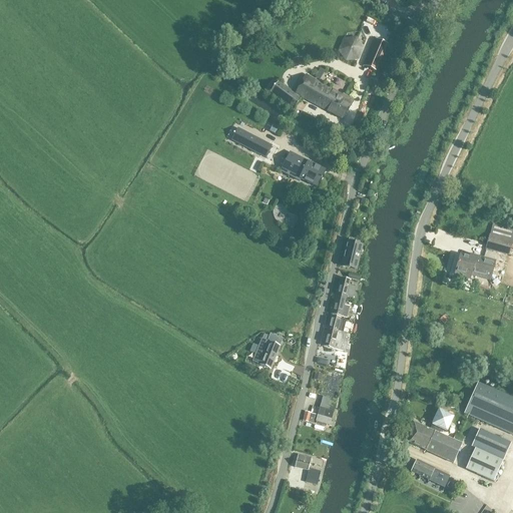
[(340,51),(346,60),(356,59),(358,60),(363,48),(356,39),(345,40),(340,51)]
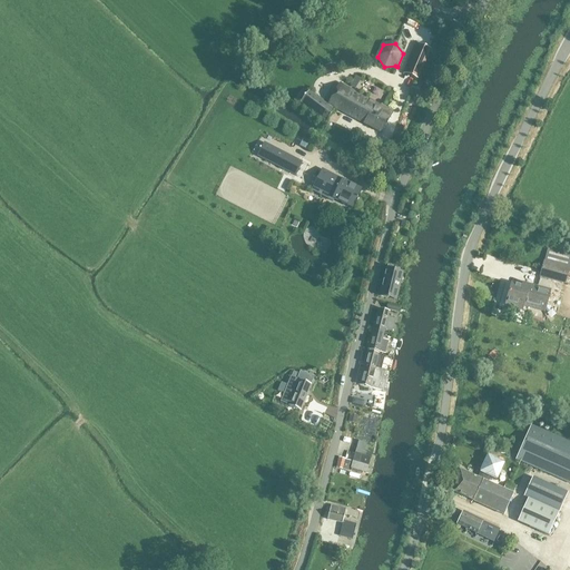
[(418,43),(404,74),(418,79),(431,49),(418,43)]
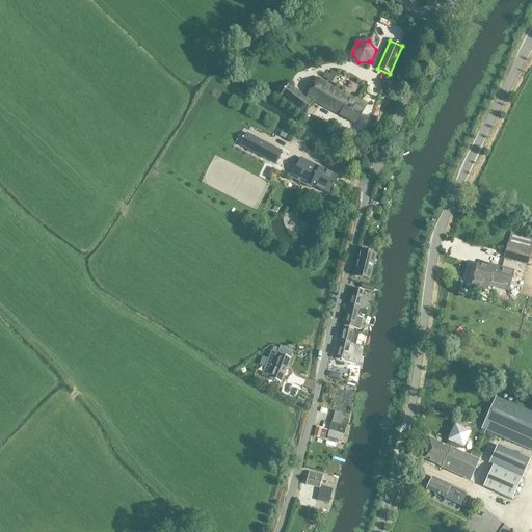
[(304,69),(315,69),(314,60),(304,60),(304,69)]
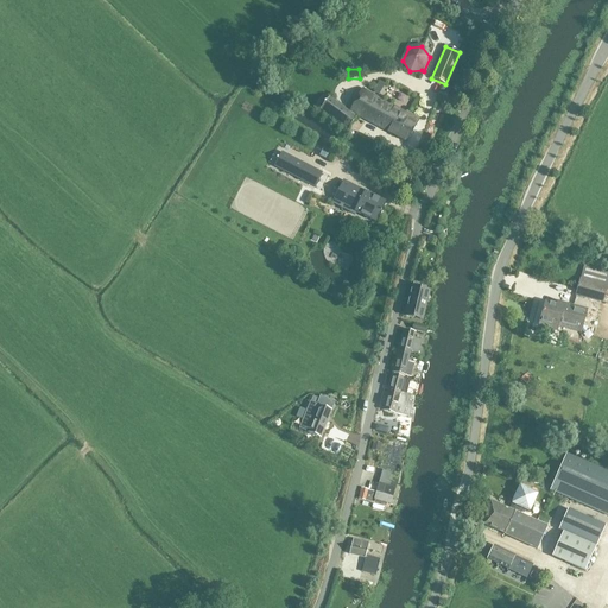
[(380,81),(374,90),(380,94),(386,83),(380,81)]
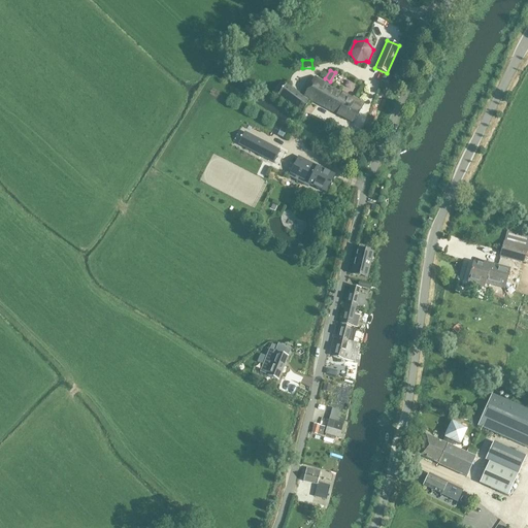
[(355,123),(363,105),(315,78),(305,95),(355,123)]
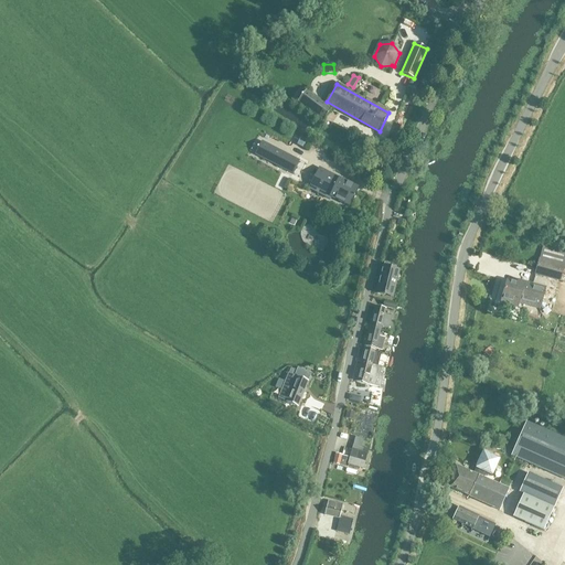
[(292,98),(297,102),(306,89),(301,86),(292,98)]
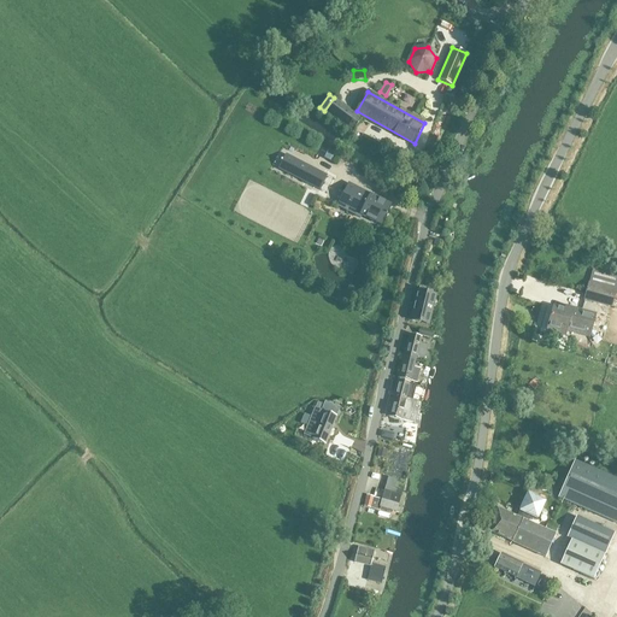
[(353,133),(362,121),(334,100),(324,112),(353,133)]
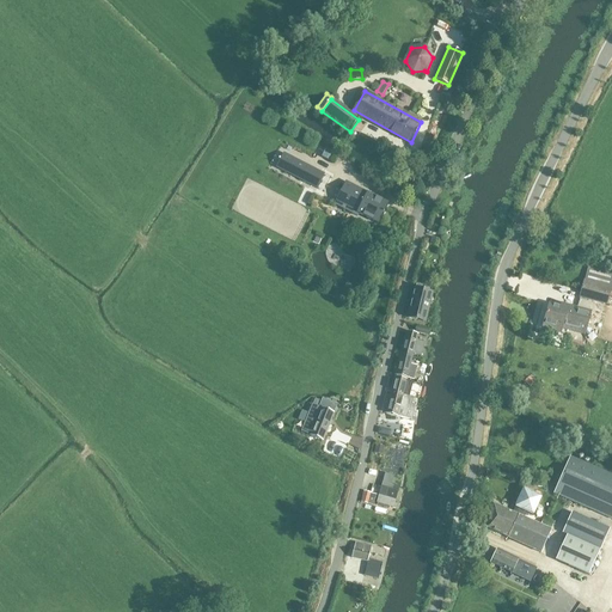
[(325,173),(285,153),(276,167),(318,189),(325,173)]
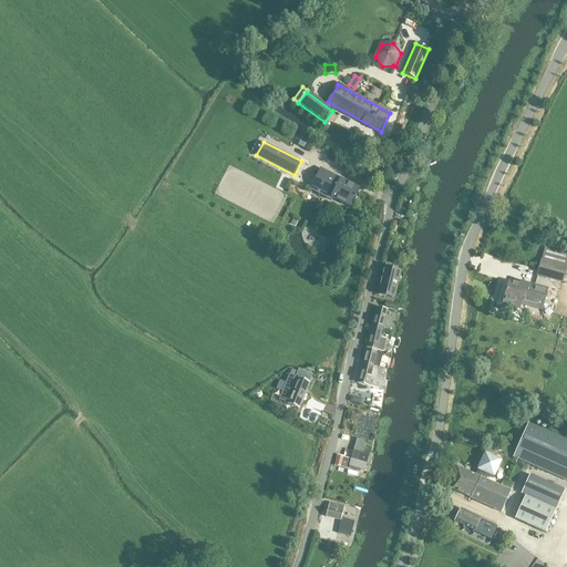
[(351,207),(360,189),(316,167),(307,185),(351,207)]
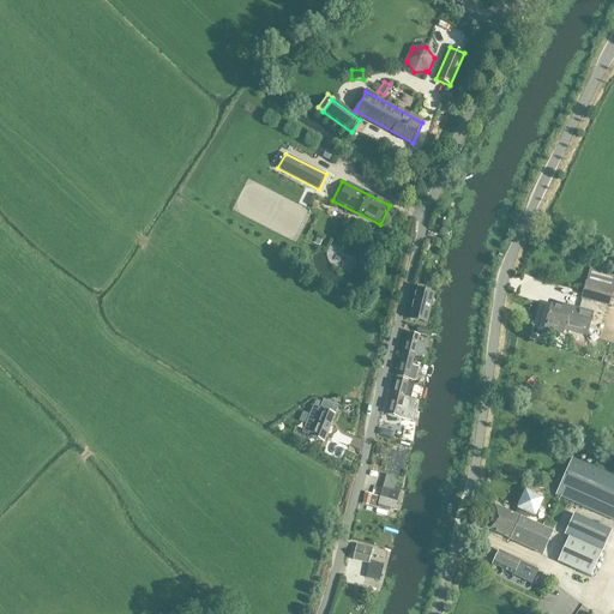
[(608,306),(613,289),(587,282),(582,299),(608,306)]
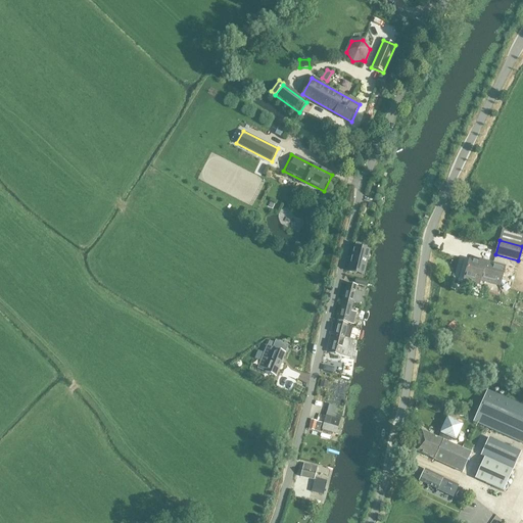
[(357,270),(360,271),(362,259),(364,253),(361,252),(362,248),(354,247),(352,256),(348,272),(355,274),(357,270)]
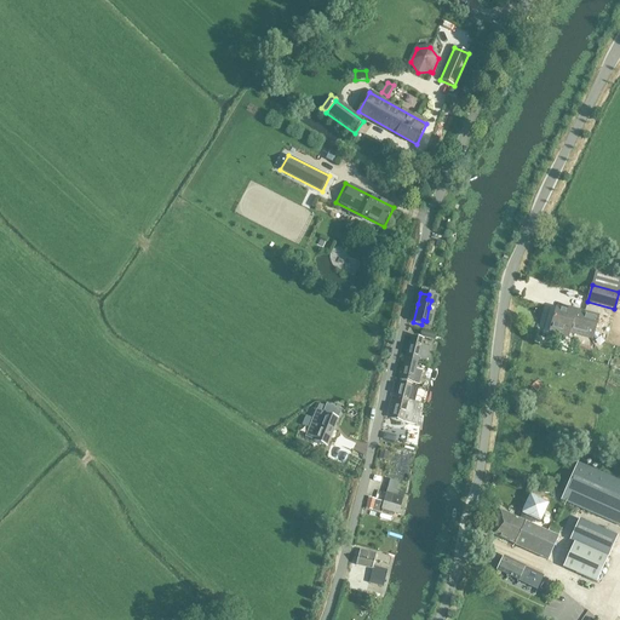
[(598,316),(584,313),(567,308),(567,311),(556,309),(549,332),(568,338),(569,334),(592,339),(598,316)]
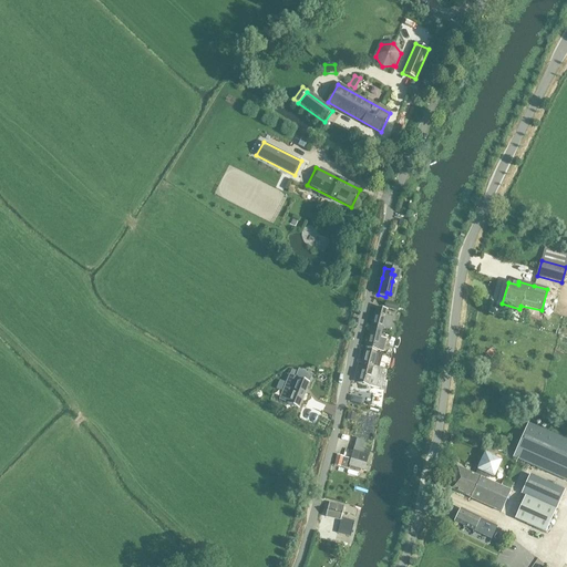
[(385,301),(384,308),(395,311),(397,305),(385,301)]
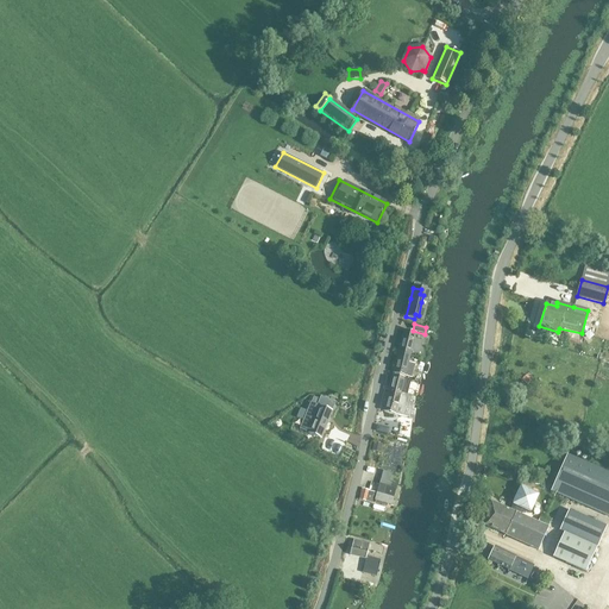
[(397,353),(410,356),(412,351),(419,353),(421,341),(414,340),(415,333),(403,331),(397,353)]
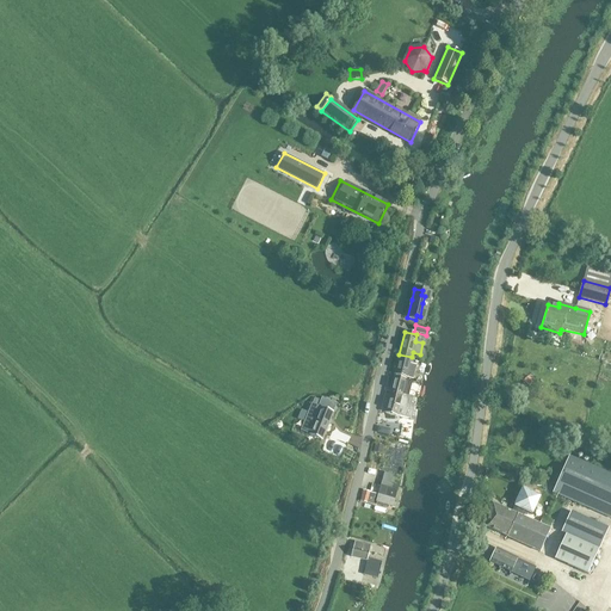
[(412,357),(399,355),(394,375),(413,380),(415,366),(418,359),(412,357)]
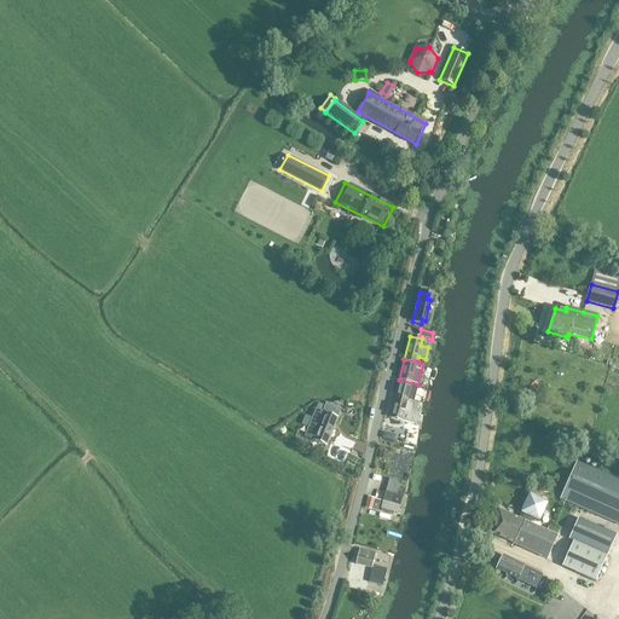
[(395,397),(414,400),(416,386),(398,382),(395,397)]
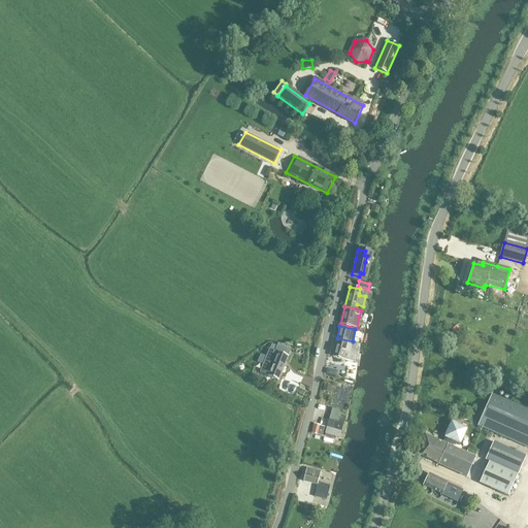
[(355,362),(358,350),(359,343),(353,341),(337,338),(334,351),(332,356),(355,362)]
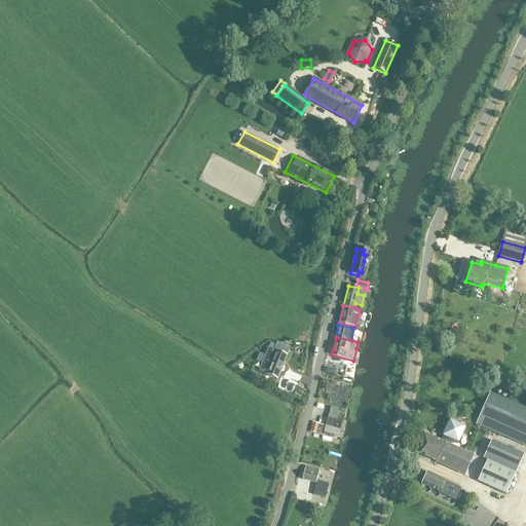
[(261,368),(268,371),(266,377),(268,377),(269,376),(277,379),(290,349),(276,344),(275,346),(271,344),(270,348),(269,348),(261,368)]
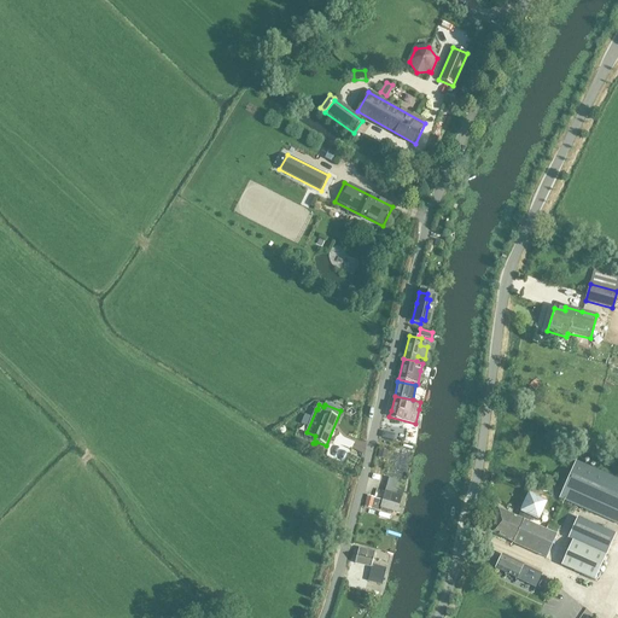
[(414,443),(418,430),(409,427),(406,439),(414,443)]
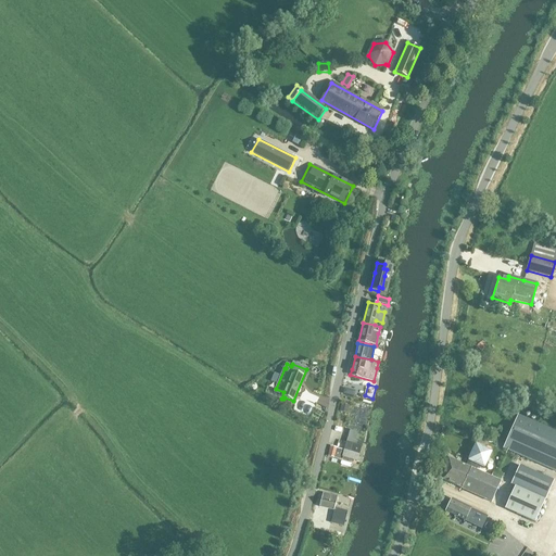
[(555,470),(555,431),(518,416),(504,447),(555,470)]
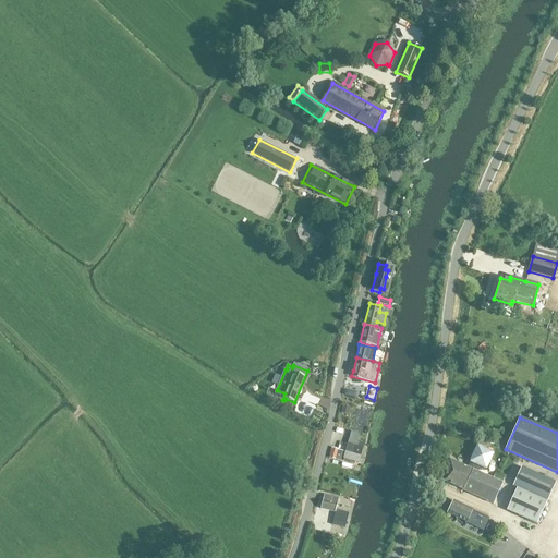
[(367,422),(361,421),(359,428),(365,431),(367,422)]
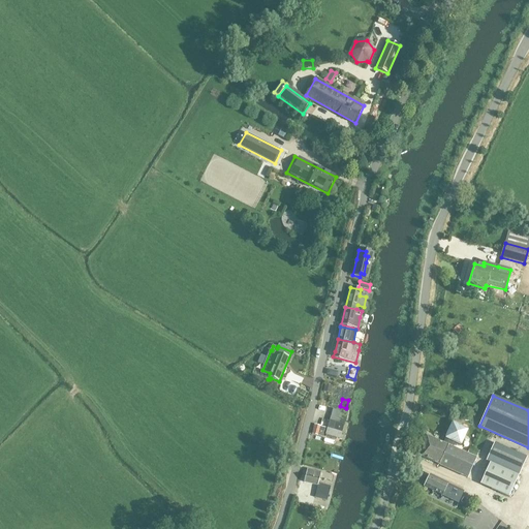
[(333,409),(327,429),(324,435),(340,439),(343,425),(345,421),(339,418),(340,411),(333,409)]
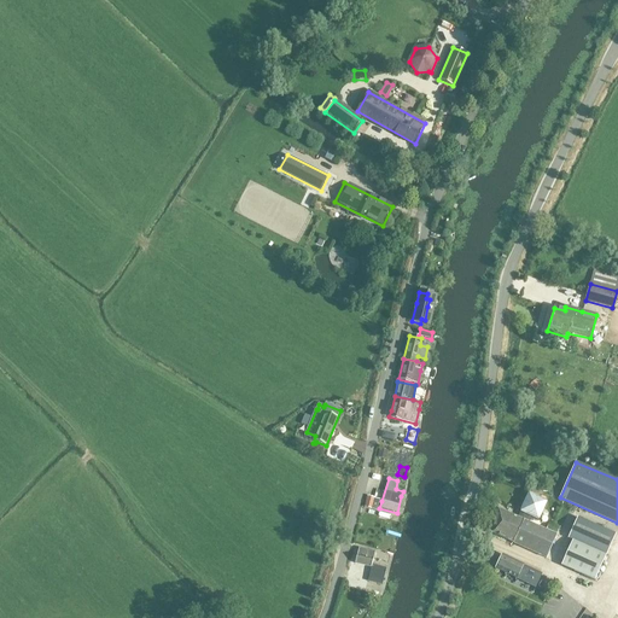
[(546,559),(559,529),(549,524),(546,530),(530,523),(532,518),(538,522),(547,502),(528,494),(517,518),(496,508),(490,534),(546,559)]
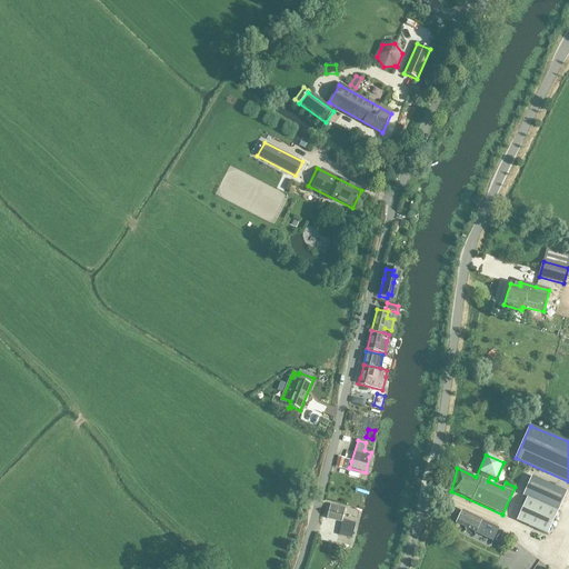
[(347,470),(350,460),(346,459),(339,457),(336,467),(347,470)]
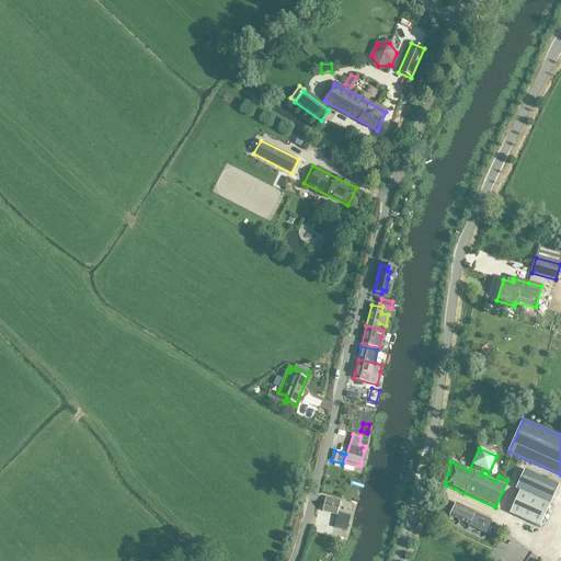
[(516,489),(549,504),(558,485),(524,470),(516,489)]
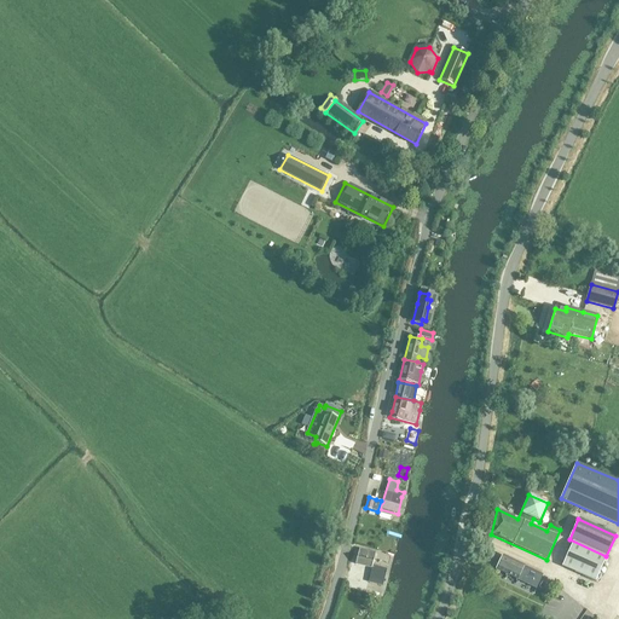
[(368,547),(360,545),(356,565),(368,567),(366,573),(380,577),(380,572),(381,572),(386,551),(382,550),(385,539),(370,536),(368,547)]
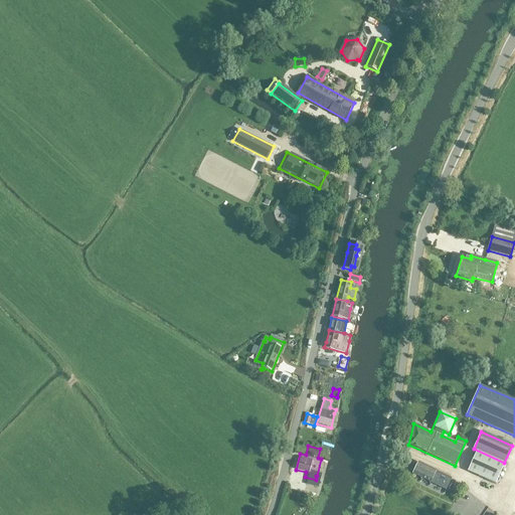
[(477,452),(468,472),(495,484),(504,464),(477,452)]
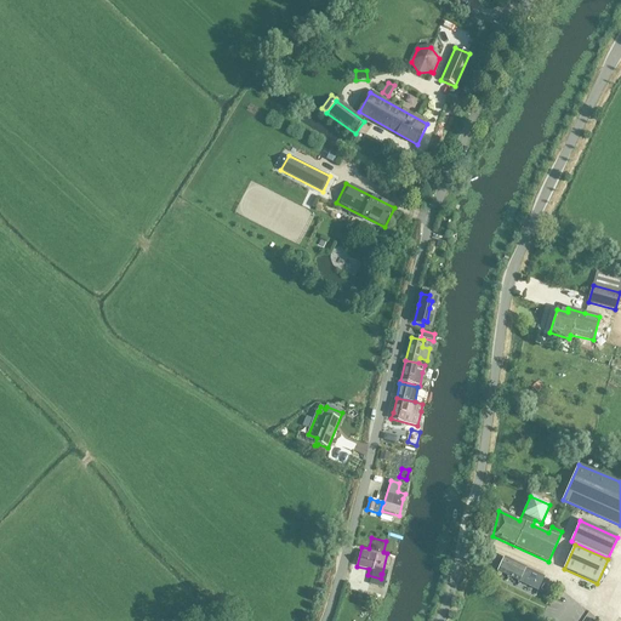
[(537,590),(543,576),(505,558),(497,571),(537,590)]
